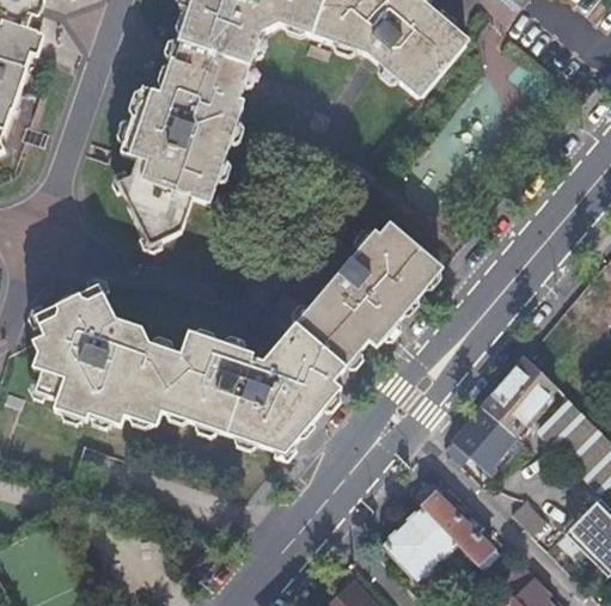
[(0,151),(5,148),(0,139),(11,108),(12,108),(26,66),(24,66),(30,51),(37,30),(28,25),(32,13),(36,0),(0,0),(0,151)]
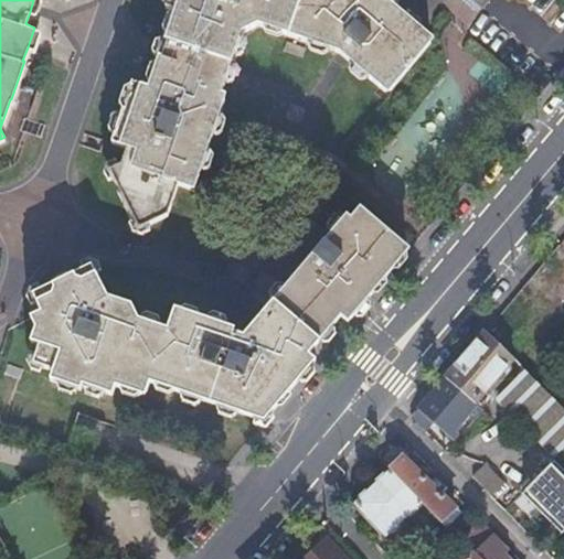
[(33,0),(30,12),(34,13),(36,12),(40,0),(33,0)]
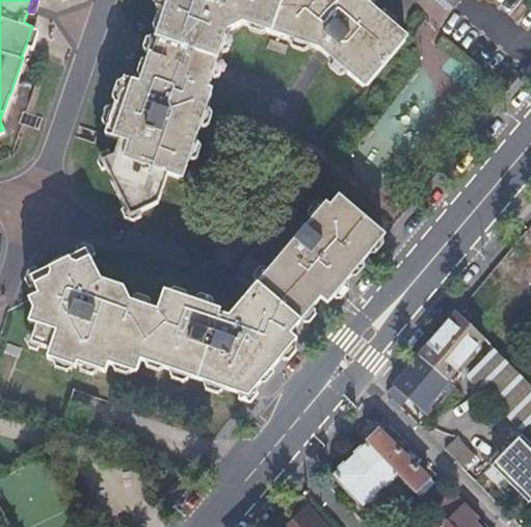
[(367,81),(405,35),(404,30),(395,22),(380,9),(372,2),(369,0),(156,0),(155,3),(163,6),(162,9),(155,29),(154,34),(156,35),(155,37),(151,50),(150,52),(148,50),(145,55),(139,74),(138,78),(124,73),(123,76),(114,99),(112,105),(107,123),(104,131),(117,136),(112,153),(110,154),(102,157),(107,166),(126,205),(130,212),(138,208),(157,199),(166,170),(178,175),(183,172),(188,155),(194,137),(200,123),(206,105),(210,89),(207,84),(211,74),(212,71),(216,58),(219,48),(226,31),(228,27),(241,20),(246,21),(265,27),(290,36),(294,37),(308,42),(320,46),(330,55),(345,68),(361,81),(367,81)]
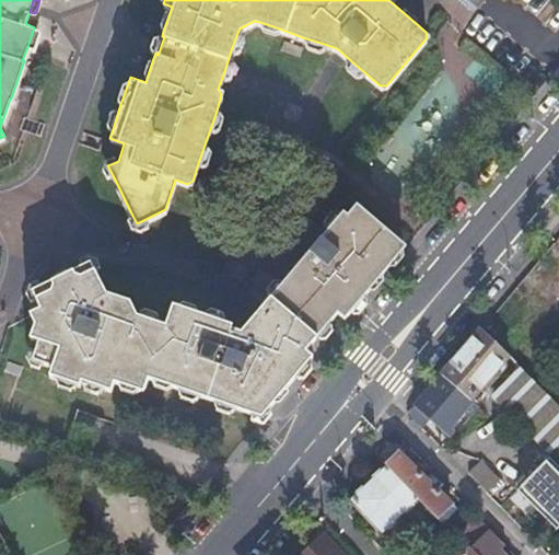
[(400,10),(416,23),(418,22),(418,18),(406,7),(402,7),(400,10)]
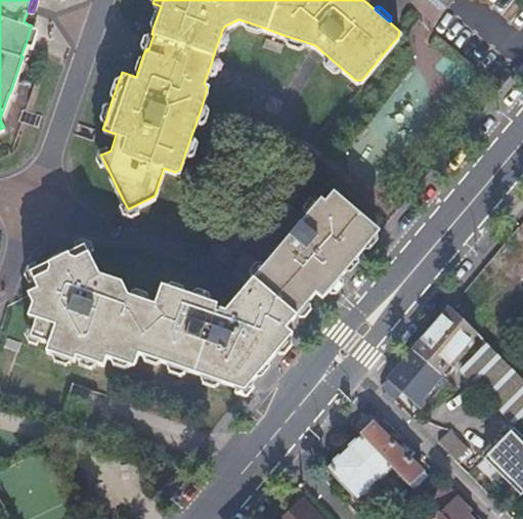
[(150,24),(153,29),(160,9),(155,11),(150,24)]
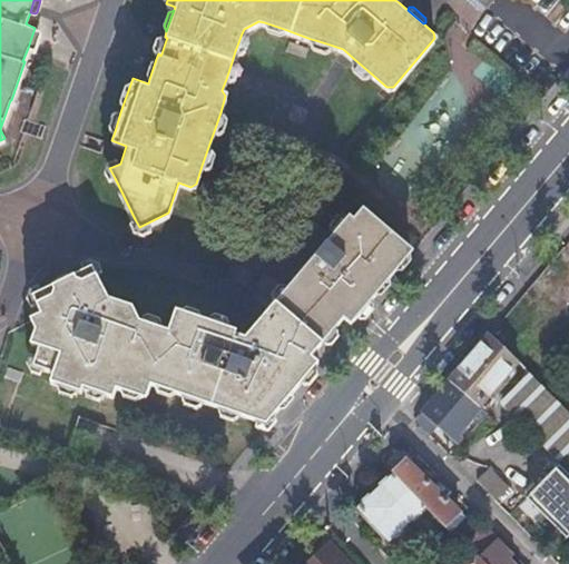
[(278,32),(284,29),(264,22),(266,28),(278,32)]
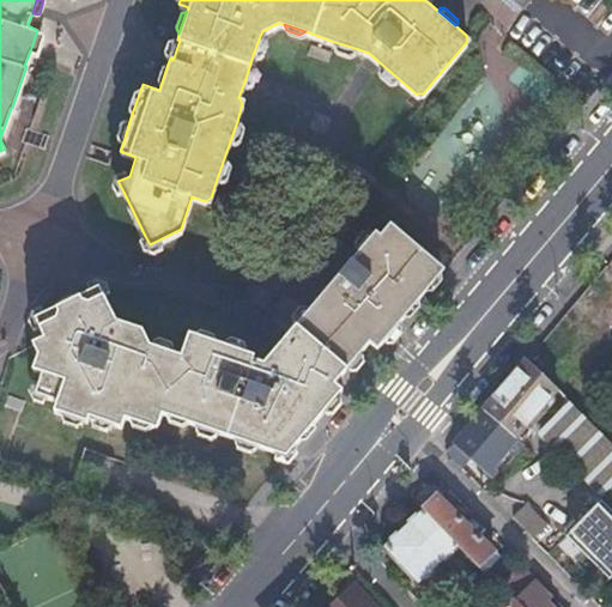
[(42,30),(37,30),(30,52),(34,53),(36,50),(37,52),(43,34),(42,32),(42,30)]
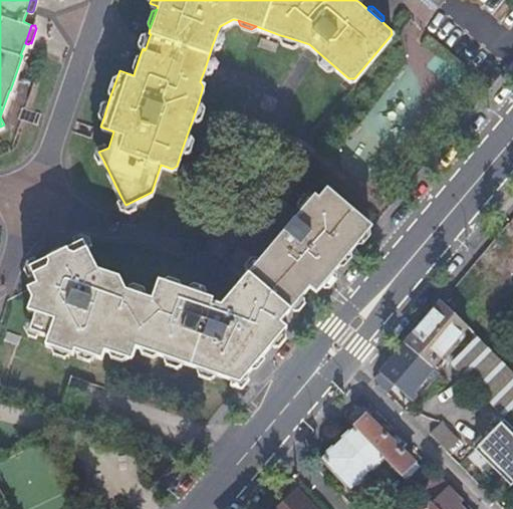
[(220,30),(218,30),(212,46),(215,47),(219,45),(223,34),(220,30)]
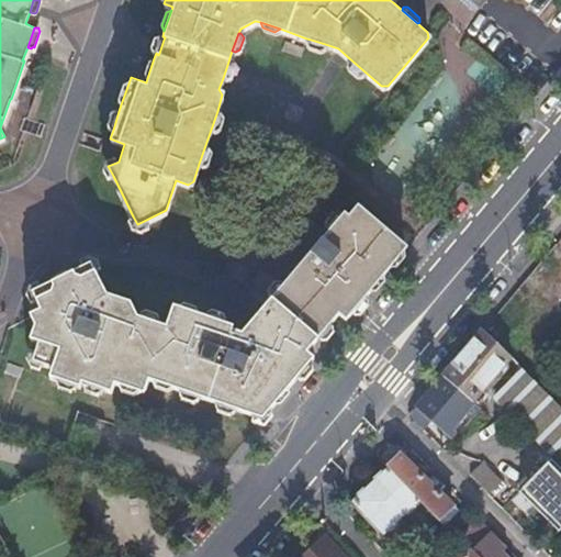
[(153,53),(156,53),(158,55),(159,53),(164,40),(165,37),(163,36),(159,35),(154,39),(150,47),(153,53)]
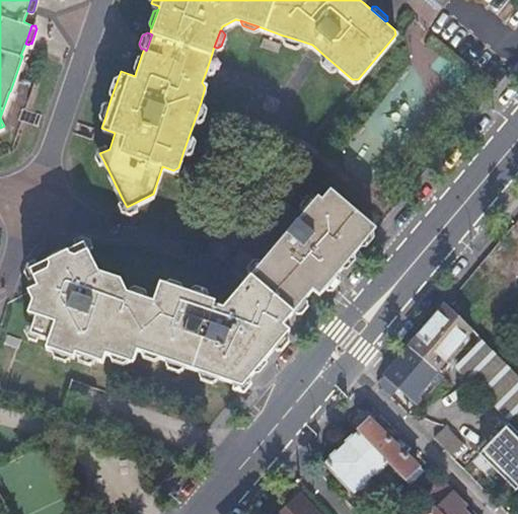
[(280,40),(264,33),(261,43),(277,48),(280,40)]
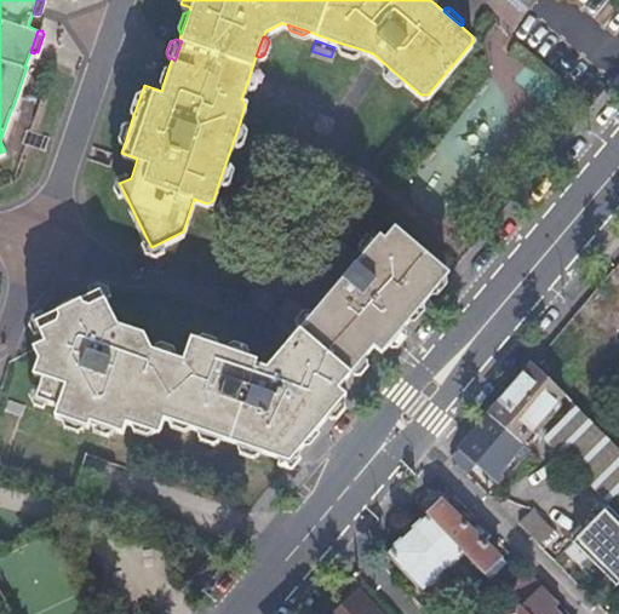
[(359,49),(343,44),(338,42),(337,45),(340,50),(351,55),(357,52),(359,49)]
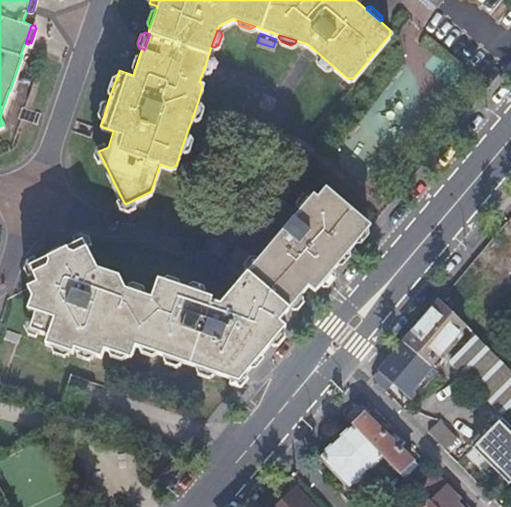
[(132,67),(134,71),(140,53),(136,56),(132,67)]
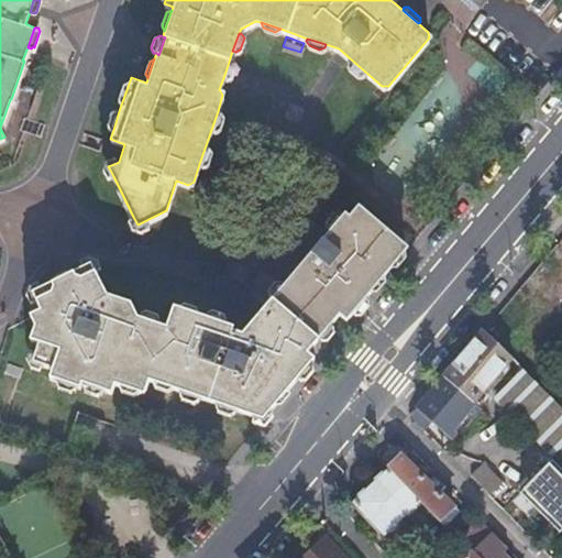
[(363,74),(365,72),(350,58),(348,62),(349,68),(357,74),(363,74)]
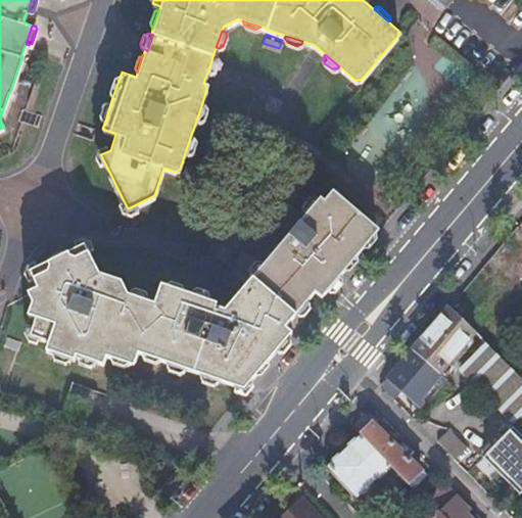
[(208,69),(207,73),(210,73),(215,71),(218,61),(216,57),(212,57),(208,69)]
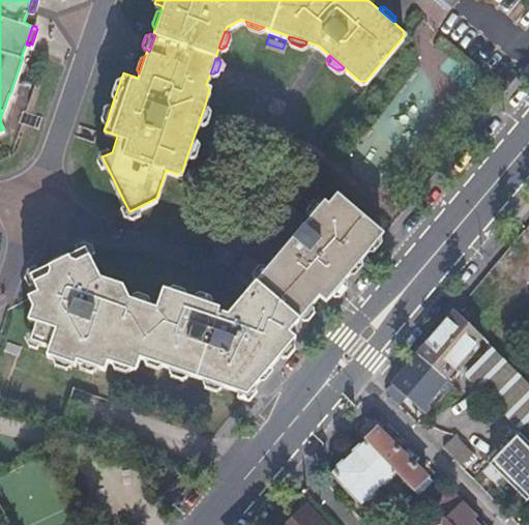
[(111,93),(114,98),(122,76),(116,79),(111,93)]
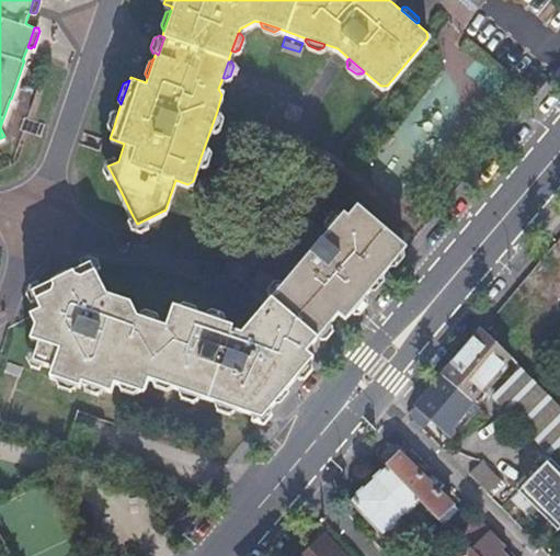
[(109,127),(113,129),(118,111),(114,109),(111,111),(106,122),(109,127)]
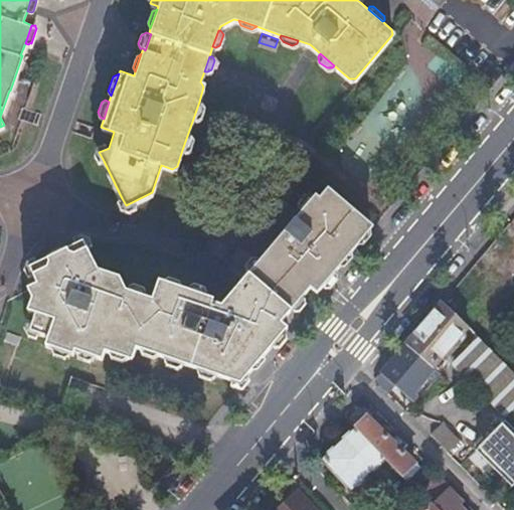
[(201,102),(199,102),(193,119),(196,120),(200,117),(204,107),(201,102)]
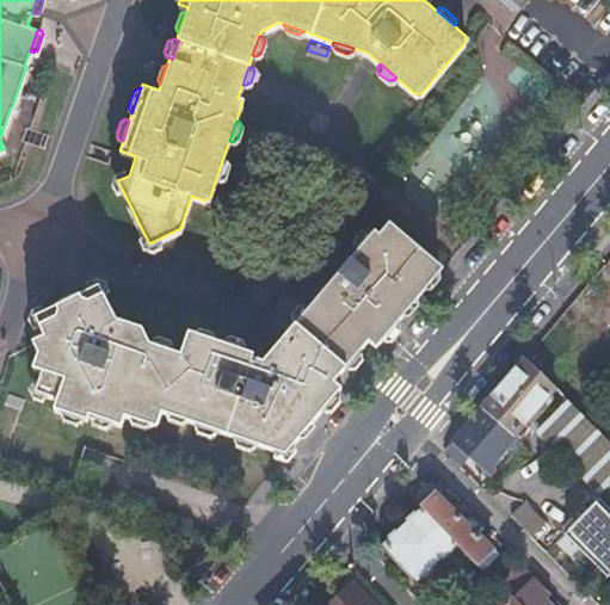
[(300,152),(278,144),(272,164),(294,170),(300,152)]
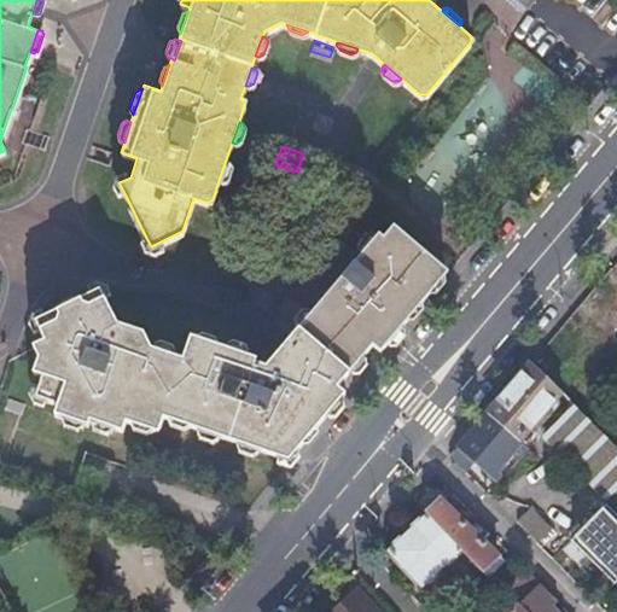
[(230,161),(226,159),(219,180),(223,182),(228,179),(232,167),(230,161)]
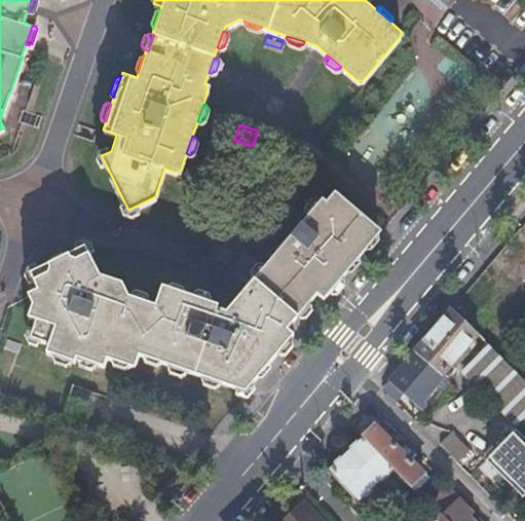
[(101,166),(106,164),(101,155),(109,152),(107,147),(100,150),(97,158),(101,166)]
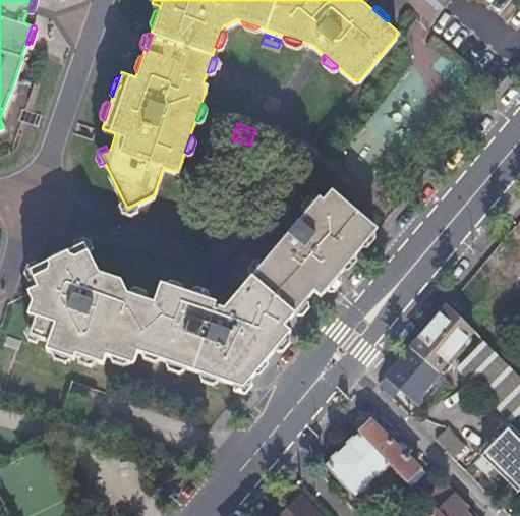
[(327,286),(336,275),(339,272),(343,267),(356,250),(363,242),(376,228),(378,226),(335,188),(329,188),(323,196),(320,193),(315,196),(304,210),(262,261),(260,264),(250,275),(224,305),(215,302),(216,299),(208,296),(190,290),(182,288),(164,282),(158,284),(153,299),(146,296),(129,291),(126,290),(119,276),(99,269),(88,248),(83,240),(75,244),(36,264),(29,267),(33,275),(37,284),(26,288),(32,299),(27,310),(36,313),(33,324),(31,332),(39,335),(48,338),(46,345),(55,348),(71,354),(75,355),(77,350),(79,351),(96,356),(104,359),(107,352),(111,353),(130,359),(136,356),(139,348),(143,349),(162,355),(169,358),(185,363),(203,369),(220,376),(236,382),(244,384),(249,378),(255,370),(267,357),(276,346),(288,333),(291,328),(285,323),(290,317),(294,311),(296,308),(304,300),(305,298),(308,294),(314,288),(321,293),(327,286)]
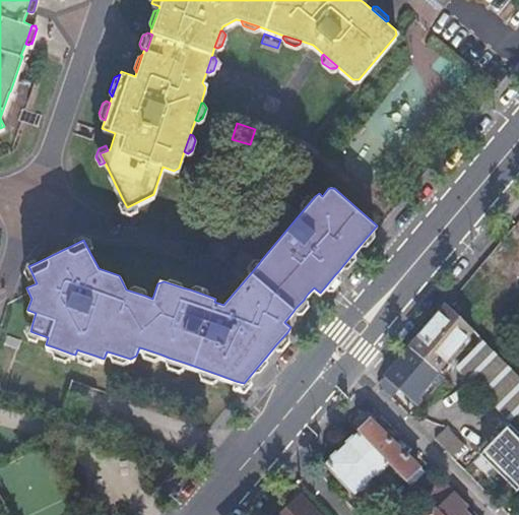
[(304,209),(315,196),(313,194),(309,194),(302,202),(301,206),(304,209)]
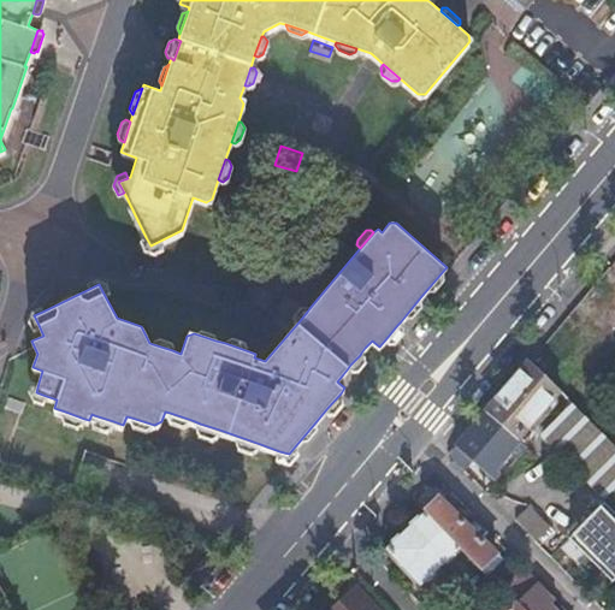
[(163,247),(160,241),(151,246),(146,237),(141,240),(145,247),(154,250),(163,247)]
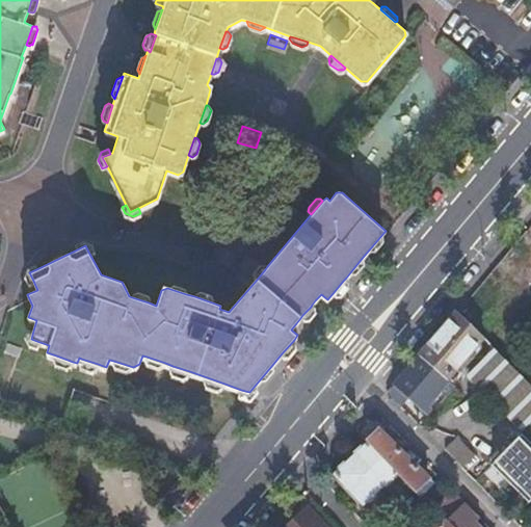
[(385,240),(383,233),(371,247),(378,247),(385,240)]
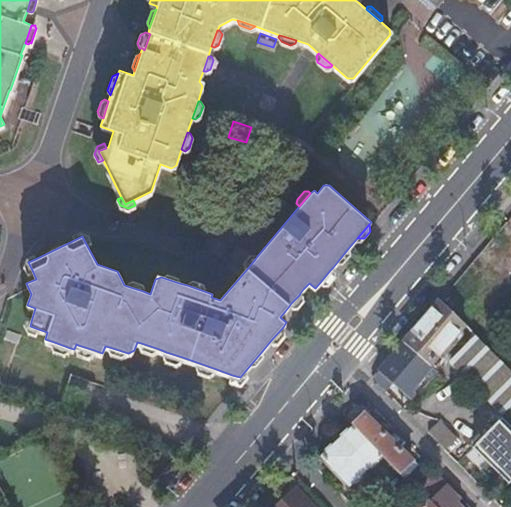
[(72,236),(74,240),(82,236),(86,244),(91,242),(87,234),(80,232),(72,236)]
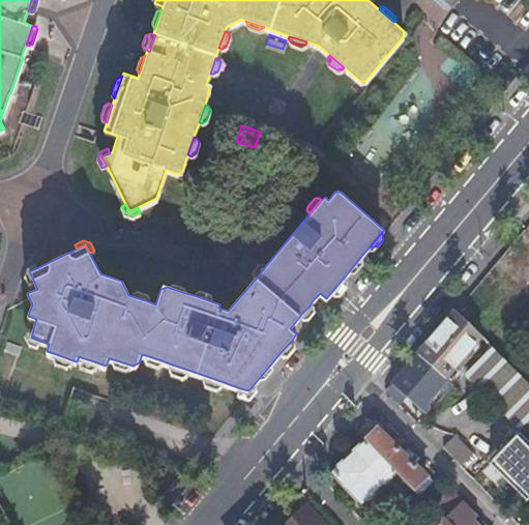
[(363,262),(362,255),(349,271),(356,271),(363,262)]
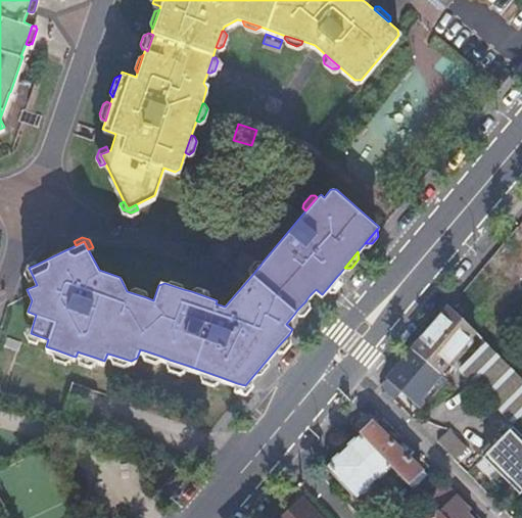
[(521,255),(509,271),(521,282),(521,290),(521,291),(521,255)]
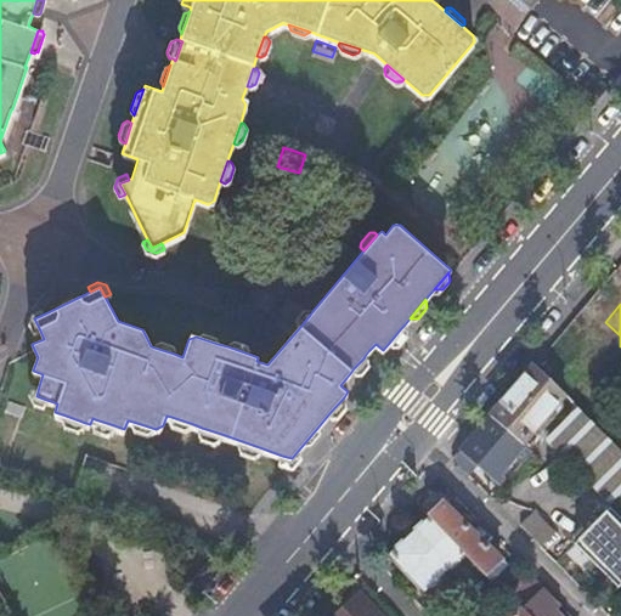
[(295,325),(299,328),(310,315),(312,311),(310,309),(304,310),(297,318),(295,325)]
